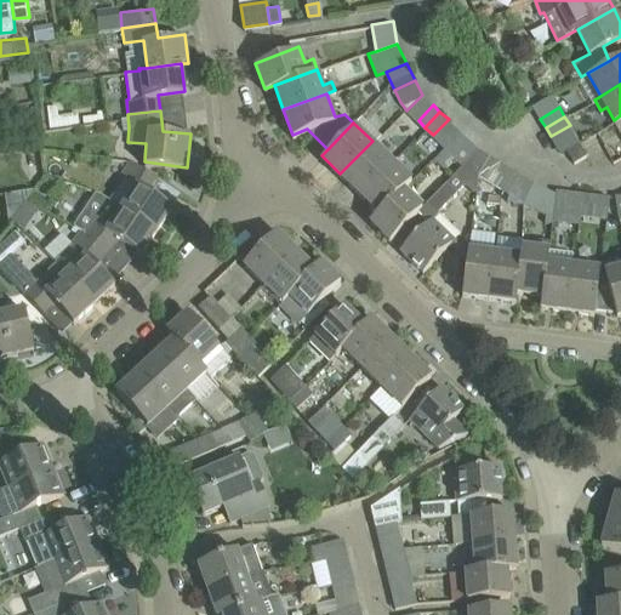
[(454,155),(462,163),(477,147),(469,140),(454,155)]
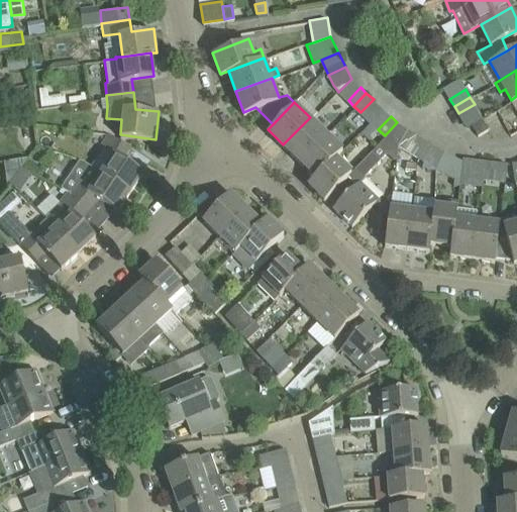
[(283,144),(299,161),(325,132),(310,117),(283,144)]
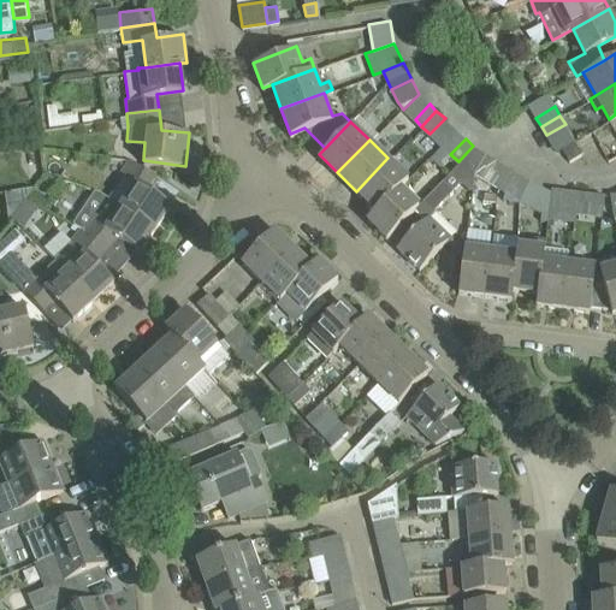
[(562,147),(569,159),(581,152),(574,140),(562,147)]
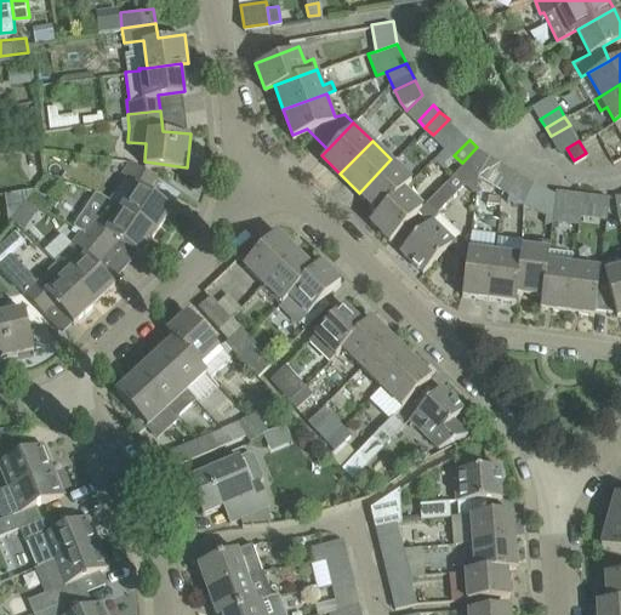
[(434,155),(440,163),(450,152),(444,146),(434,155)]
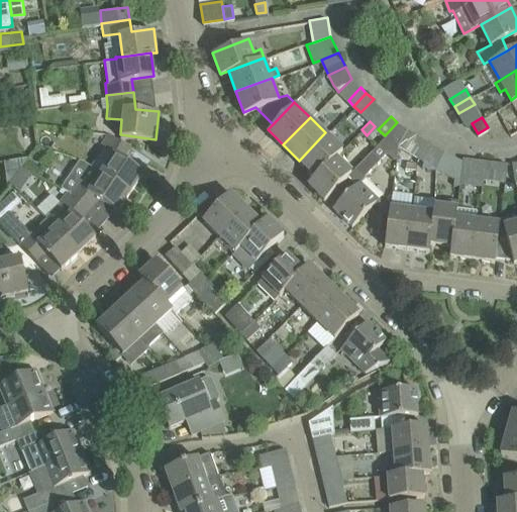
[(372,149),(354,167),(363,176),(364,175),(380,158),(389,147),(394,151),(396,154),(397,143),(407,128),(397,122),(385,135),(372,149)]
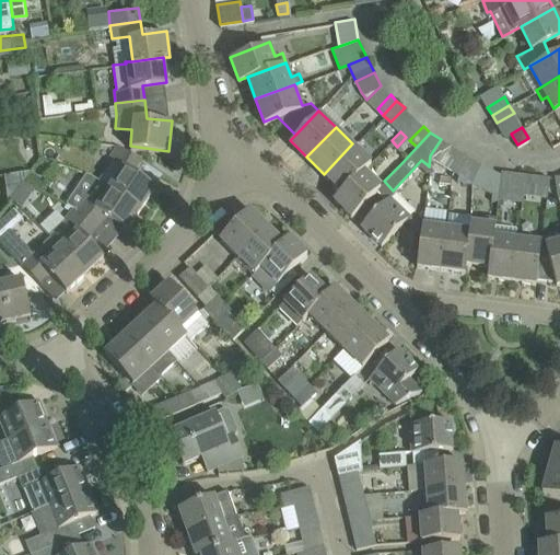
[(441,139),(430,155),(451,168),(462,151),(441,139)]
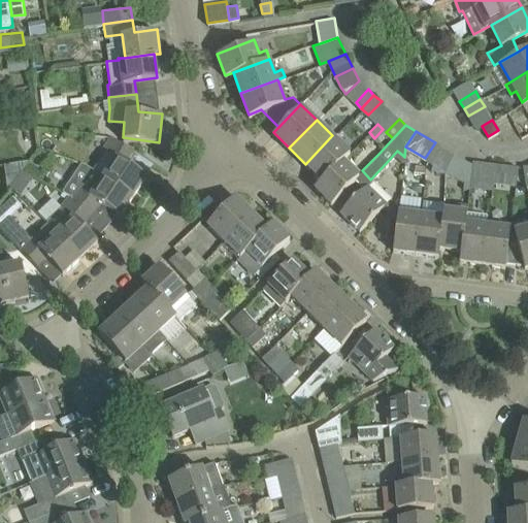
[(116,154),(103,173),(133,194),(146,174),(127,161),(134,151),(117,138),(110,134),(103,145),(116,154)]
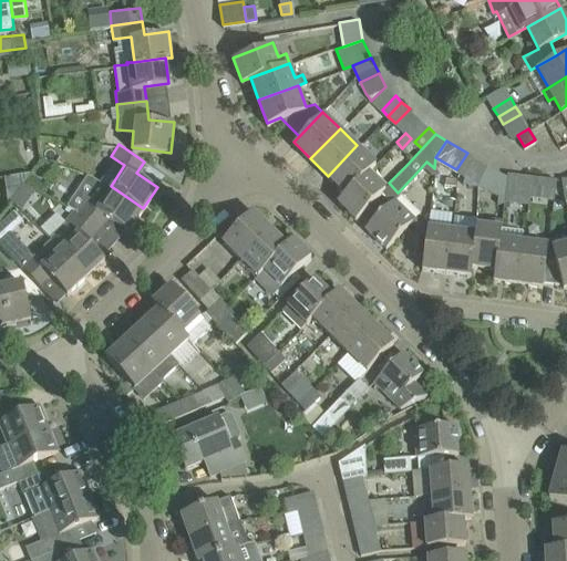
[(328,176),(344,191),(346,193),(367,169),(368,170),(374,162),(357,145),(328,176)]
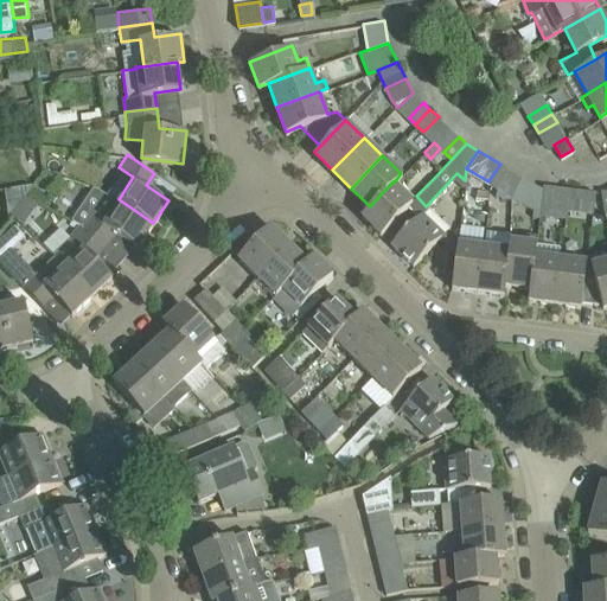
[(500,164),(489,183),(497,187),(509,170),(500,164)]
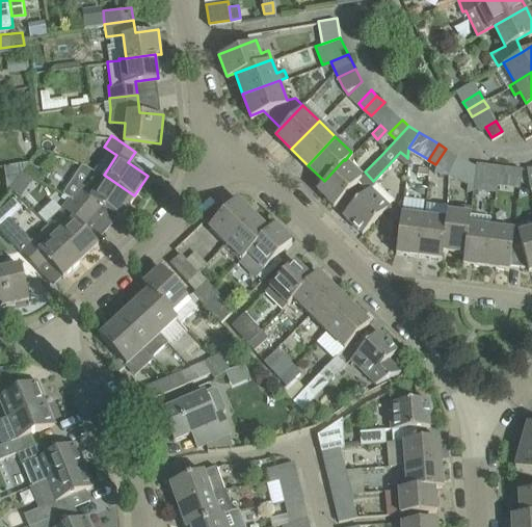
[(448,172),(456,176),(464,159),(456,155),(448,172)]
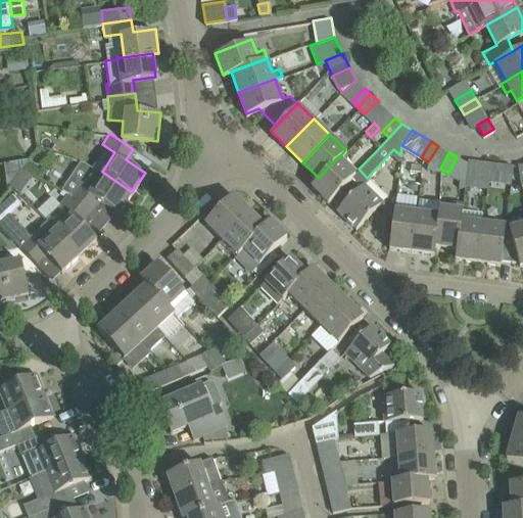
[(319,178),(318,177),(312,185),(328,200),(342,186),(354,173),(339,157),(338,156),(319,178)]
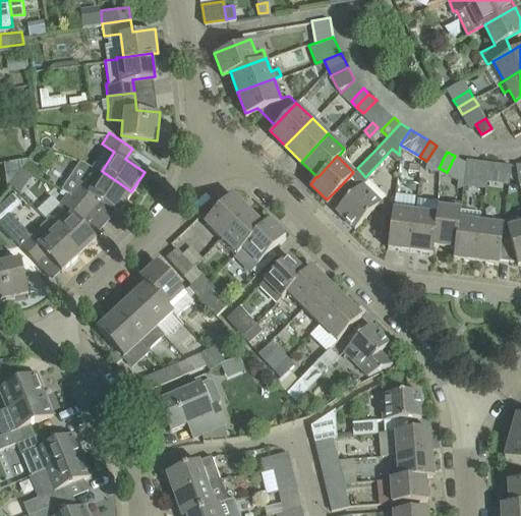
[(486,179),(488,160),(466,158),(463,182),(485,185),(486,179)]
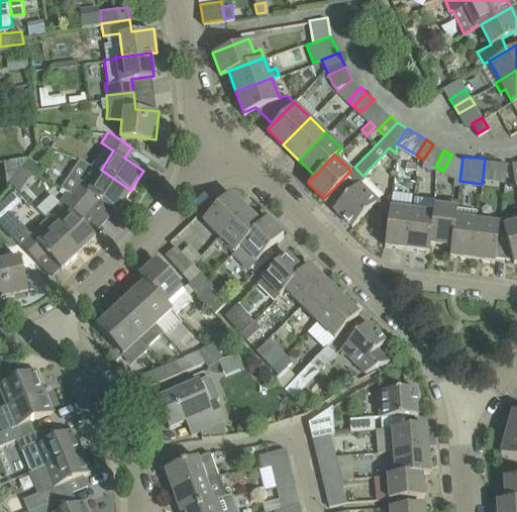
[(491,179),(494,160),(485,159),(483,178),(491,179)]
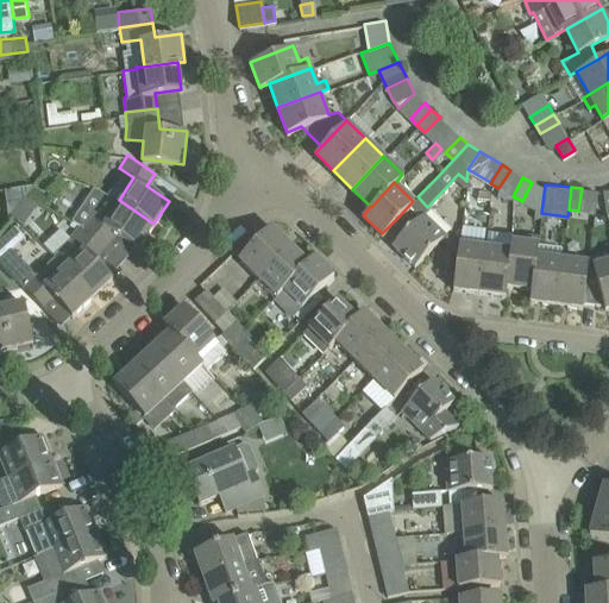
[(90,211),(80,223),(105,244),(115,232),(138,246),(154,224),(119,200),(118,201),(105,193),(92,212),(90,211)]
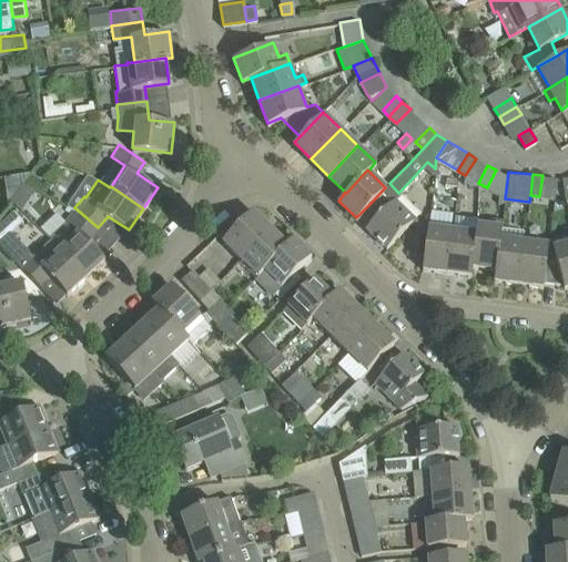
[(399,192),(398,193),(366,227),(386,246),(415,217),(404,206),(409,201),(399,192)]
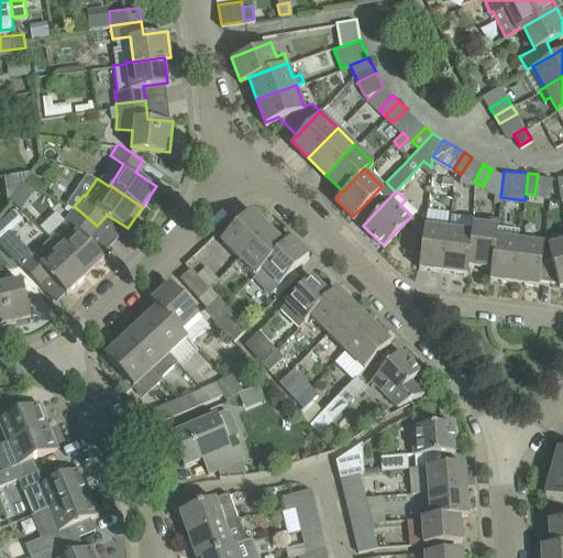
[(66,219),(50,236),(85,274),(103,256),(87,238),(97,226),(74,206),(64,217),(66,219)]
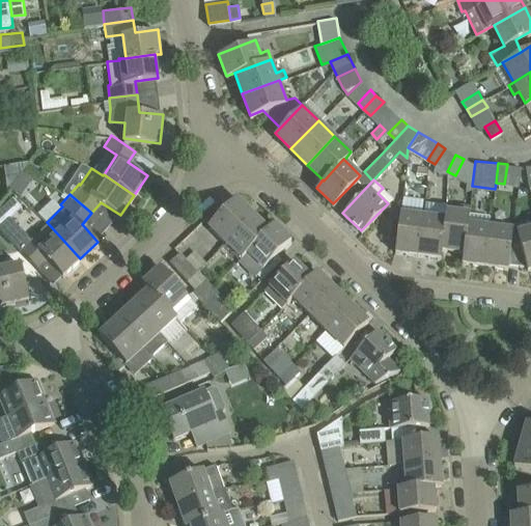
[(208,224),(225,241),(252,212),(235,196),(208,224)]
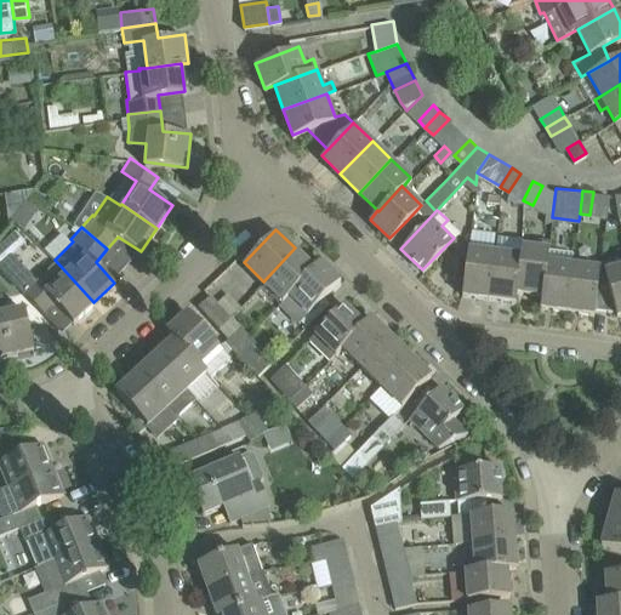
[(494,250),(488,296),(516,300),(517,290),(516,290),(522,244),(522,238),(497,234),(495,243),(494,250)]
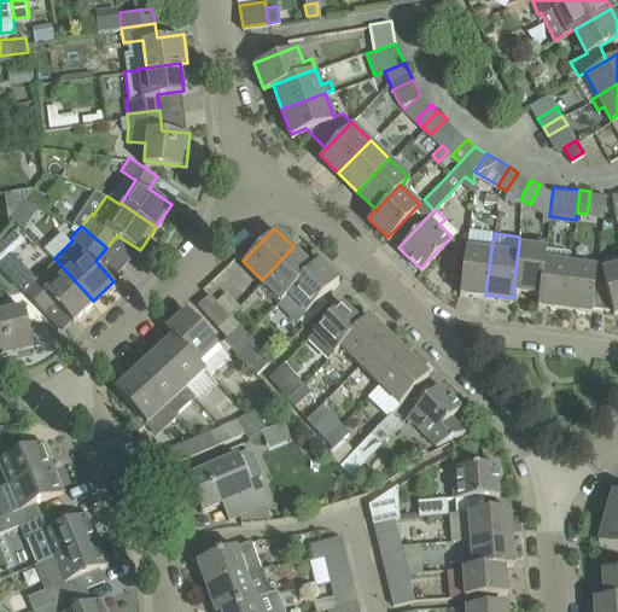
[(519,243),(513,289),(514,289),(538,292),(540,292),(544,258),(546,258),(547,245),(548,238),(535,235),(534,244),(519,243)]
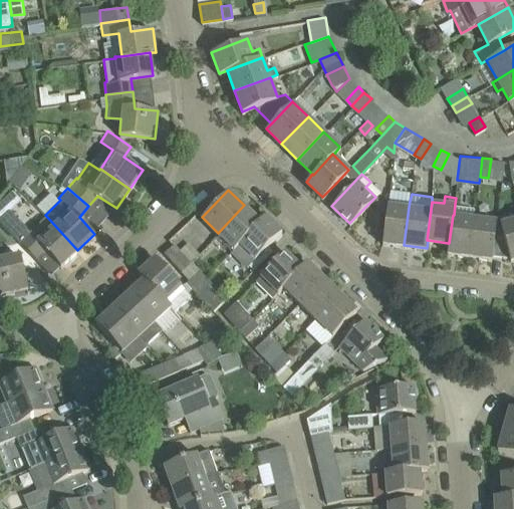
[(409,207),(388,204),(382,242),(404,245),(409,207)]
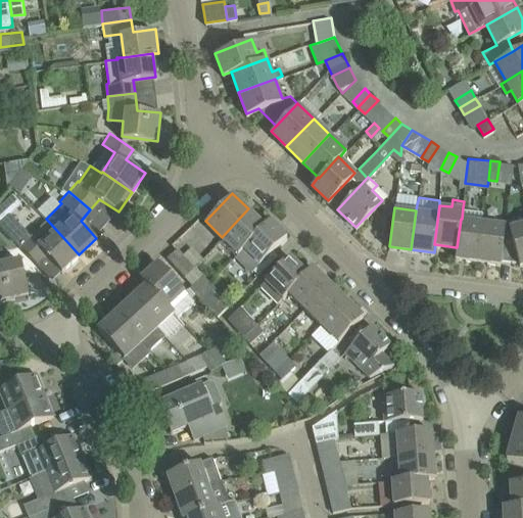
[(237,252),(243,247),(243,246),(265,225),(264,224),(248,208),(222,237),(237,252)]
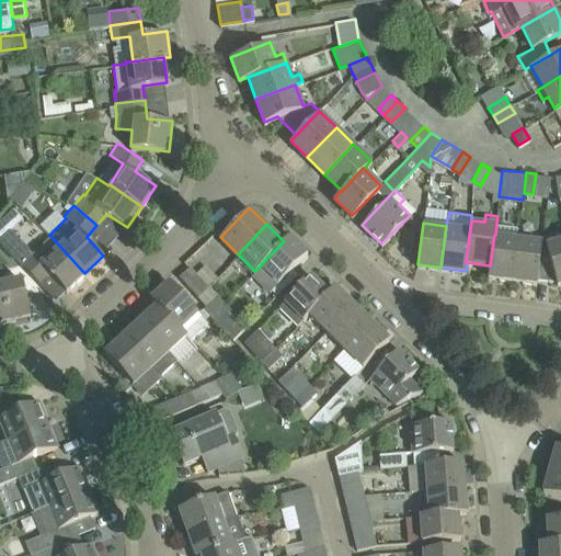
[(84,273),(49,235),(33,251),(10,227),(0,237),(0,239),(18,259),(24,265),(38,281),(49,272),(66,290),(84,273)]
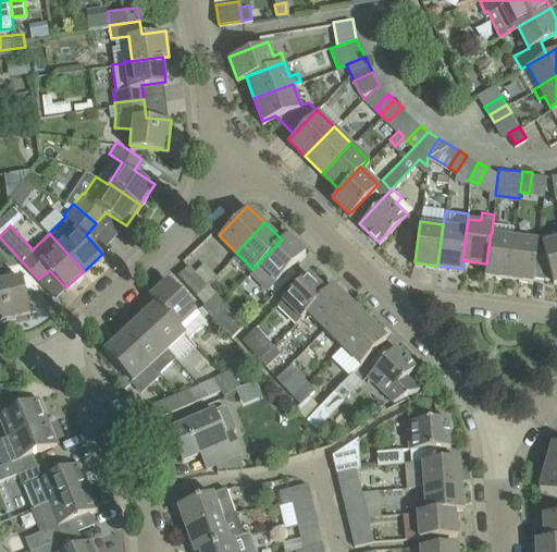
[(287,233),(281,238),(282,240),(259,262),(259,264),(252,269),(251,270),(269,287),(305,250),(287,233)]
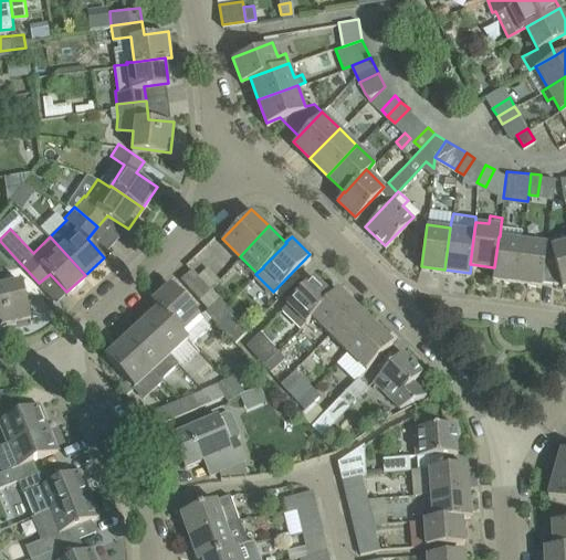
[(493,267),(492,277),(516,281),(523,240),(500,236),(499,236),(494,267),(493,267)]
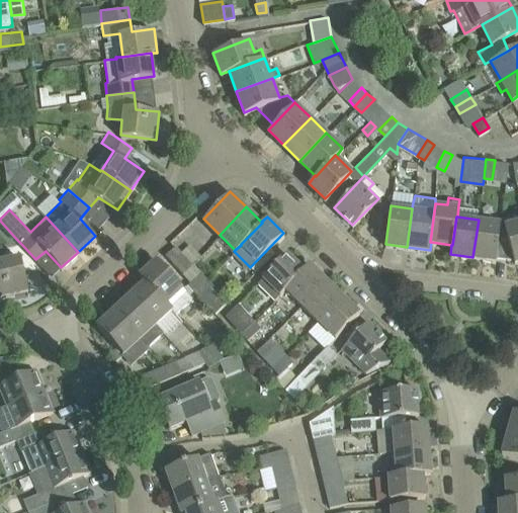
[(495,260),(496,256),(499,228),(500,223),(479,220),(472,257),(495,260)]
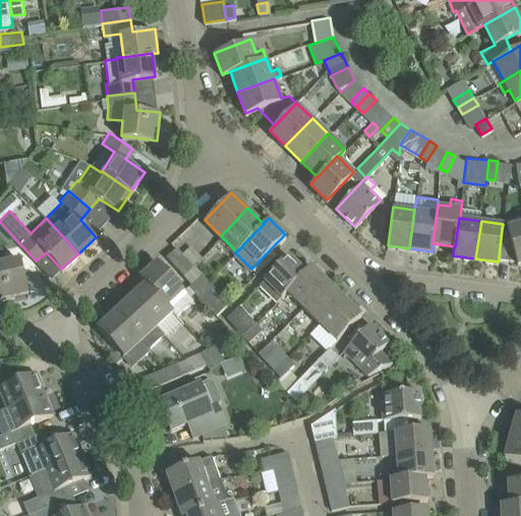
[(502,229),(499,258),(516,260),(517,263),(520,262),(520,222),(507,226),(508,230),(502,229)]
